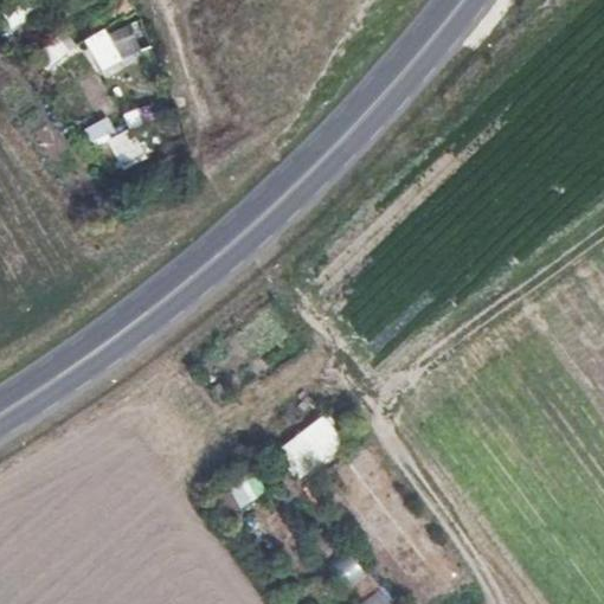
[(128,20),(85,39),(100,71),(142,51),(128,20)]
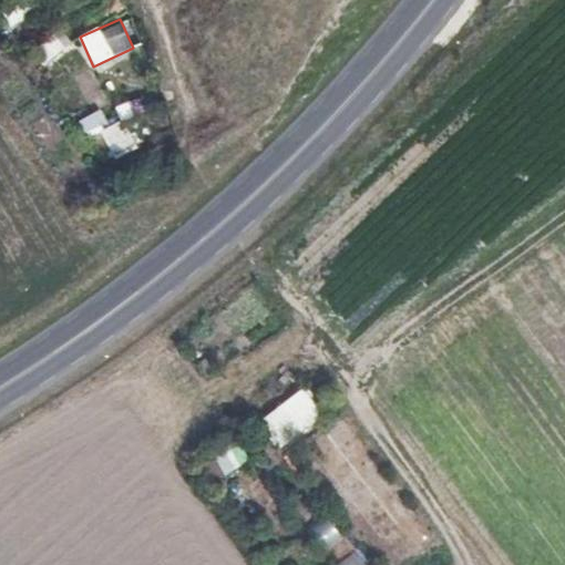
[(43,42),(49,57),(71,47),(65,33),(43,42)]
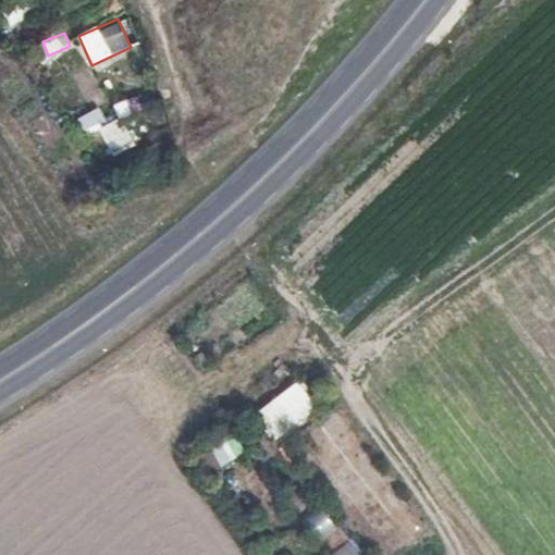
[(119,116),(107,122),(99,108),(78,118),(89,138),(100,133),(110,153),(132,143),(119,116)]
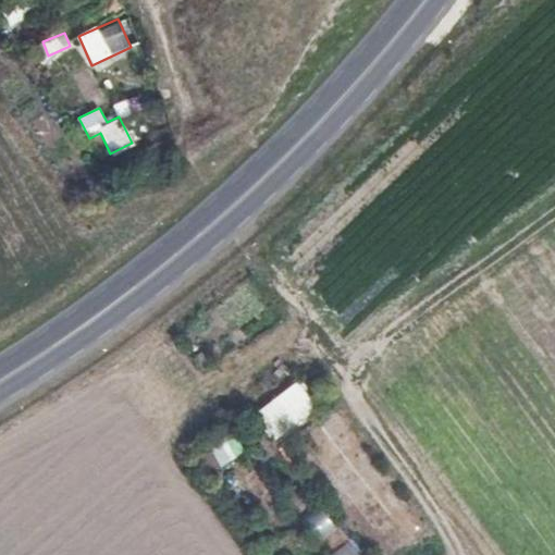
[(298,380),(253,412),(272,441),(318,408),(298,380)]
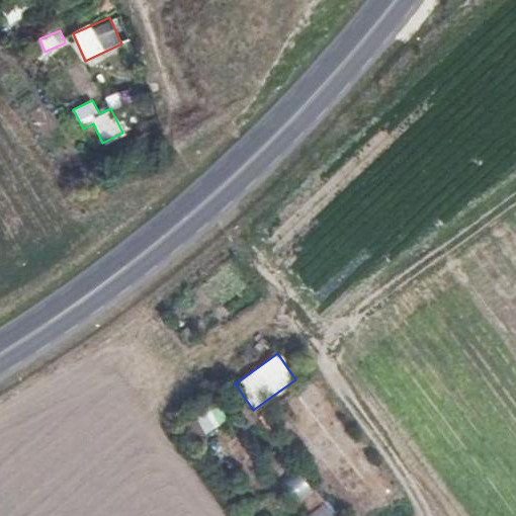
[(195,416),(204,433),(228,420),(219,404),(195,416)]
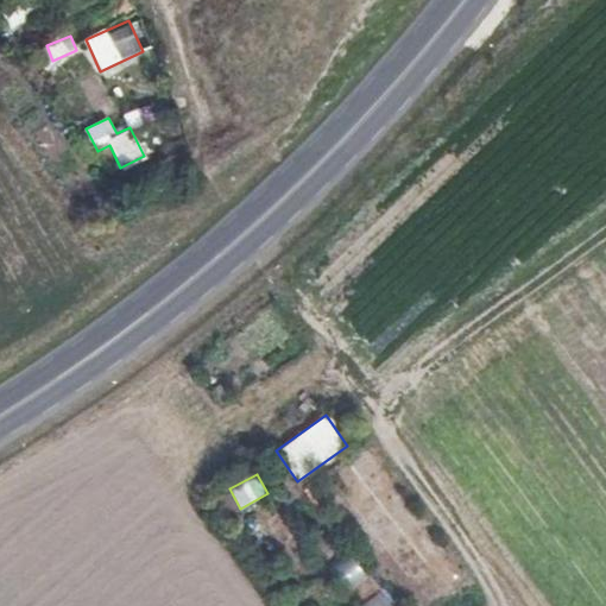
[(348,589),(367,573),(348,551),(329,568),(348,589)]
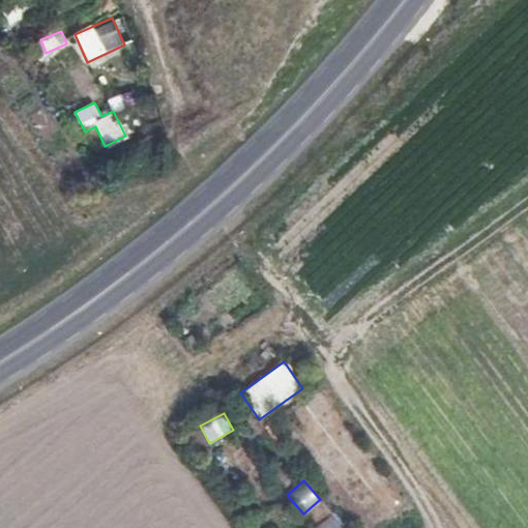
[(340,527),(333,516),(316,525),(317,527),(340,527)]
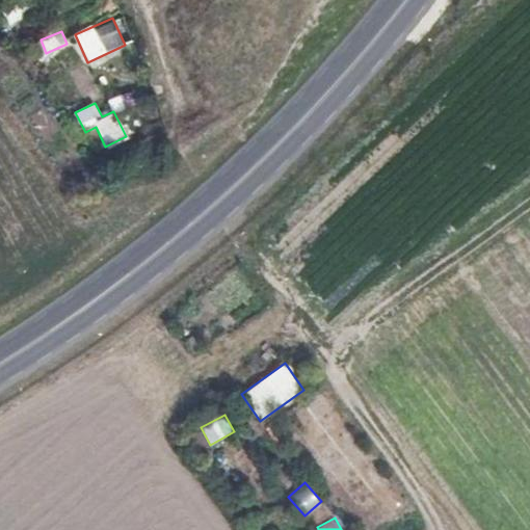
All buildings are outlined.
